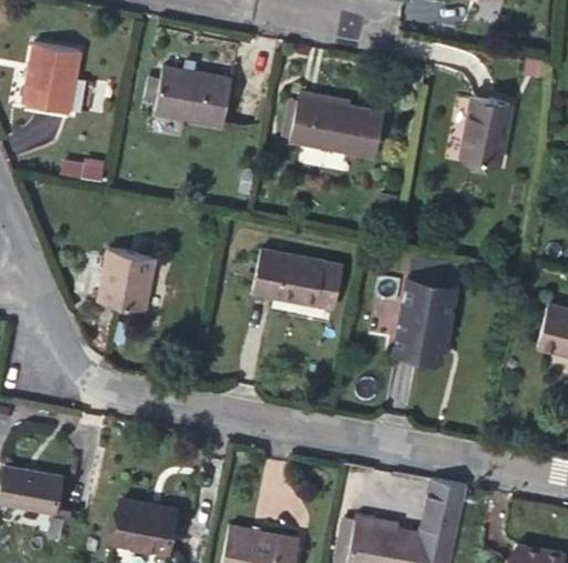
[(35,44),(23,106),(70,114),(81,53),(35,44)]
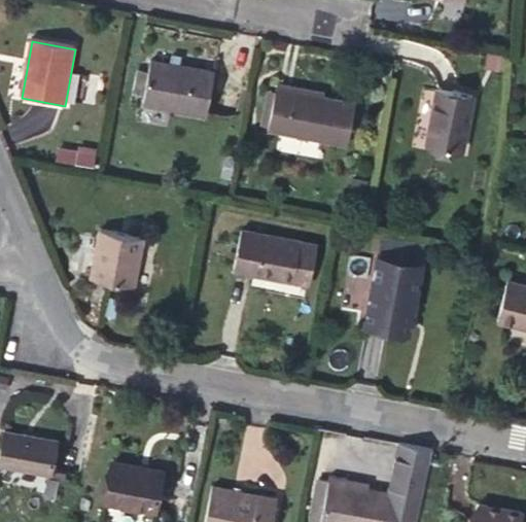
[(145,95),(144,106),(207,117),(215,75),(151,64),(151,66),(145,95)]
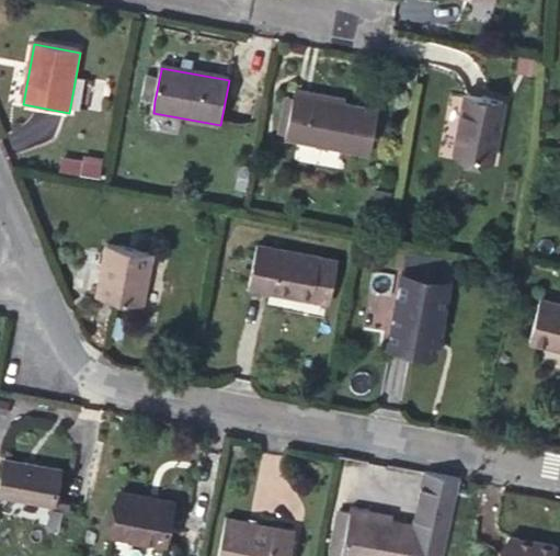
[(155,101),(161,70),(153,69),(151,79),(148,78),(145,99),(155,101)]
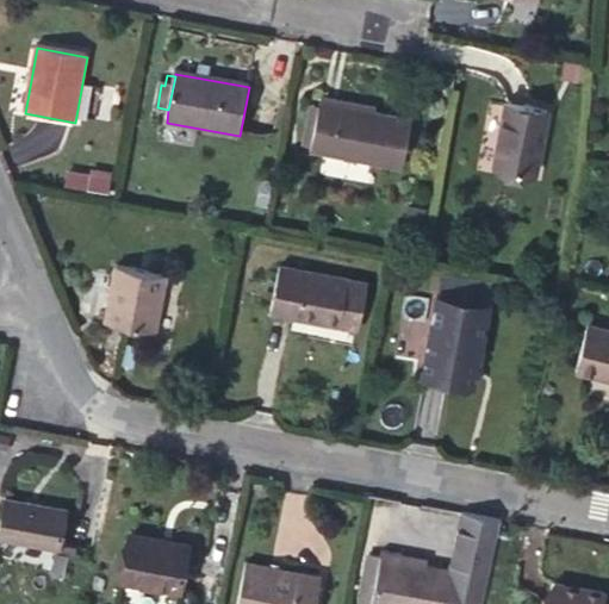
[(322,100),(321,106),(376,118),(377,112),(322,100)]
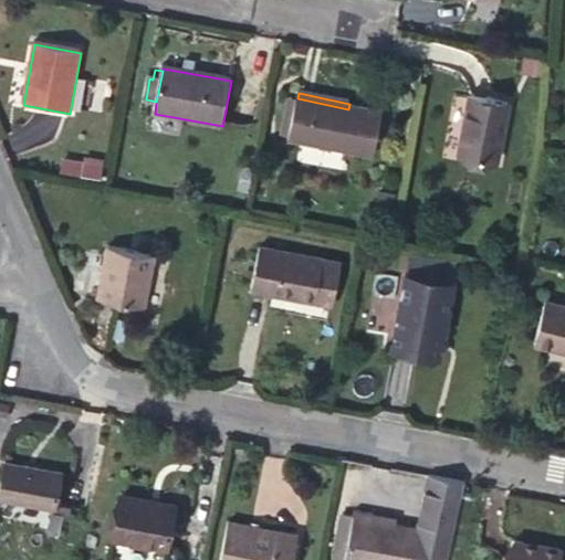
[(374,160),(383,115),(348,109),(297,98),(296,104),(290,138),(289,143),(374,160)]
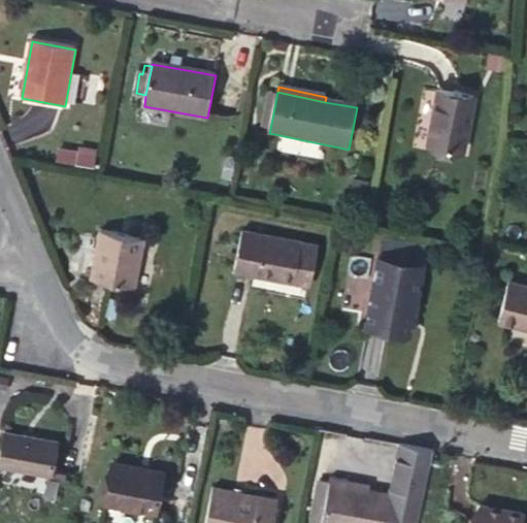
[(474,100),(439,93),(429,146),(464,153),(474,100)]
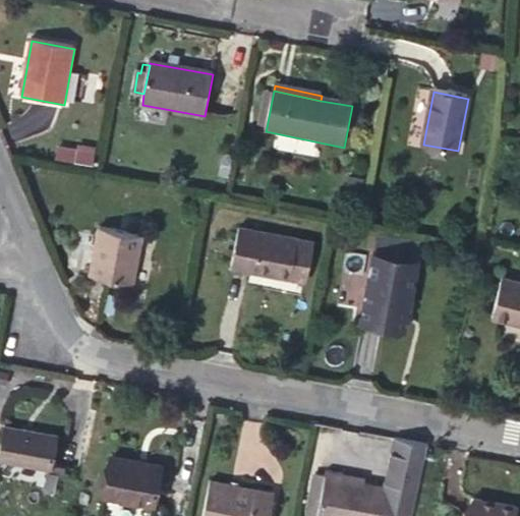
[(267,127),(273,96),(267,95),(261,126),(267,127)]
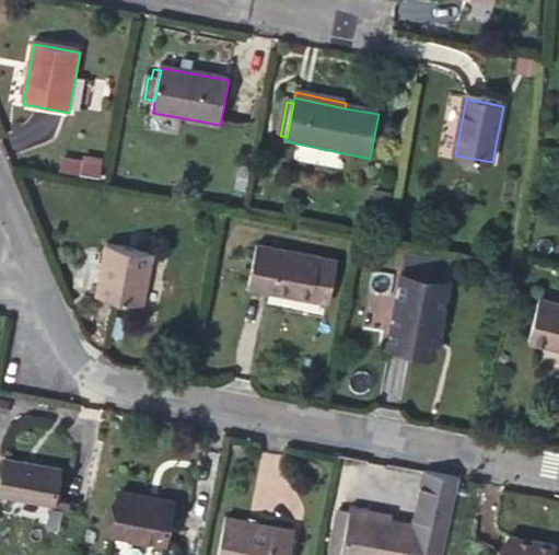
[(63,163),(61,173),(100,181),(102,170),(63,163)]
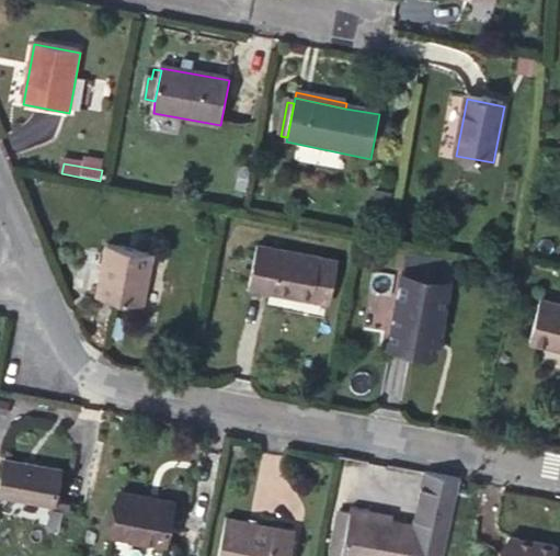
[(252,170),(243,168),(239,190),(247,192),(252,170)]
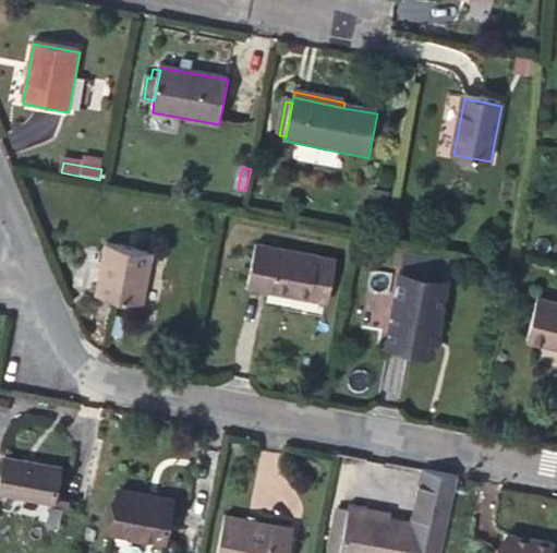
[(387,212),(390,196),(375,193),(372,209),(387,212)]
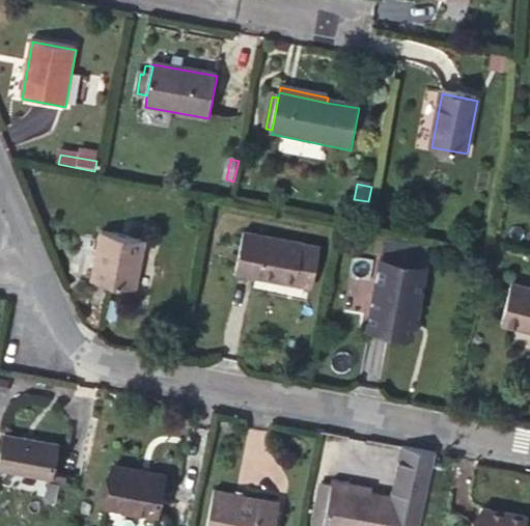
[(145,242),(102,233),(91,283),(136,292),(145,242)]
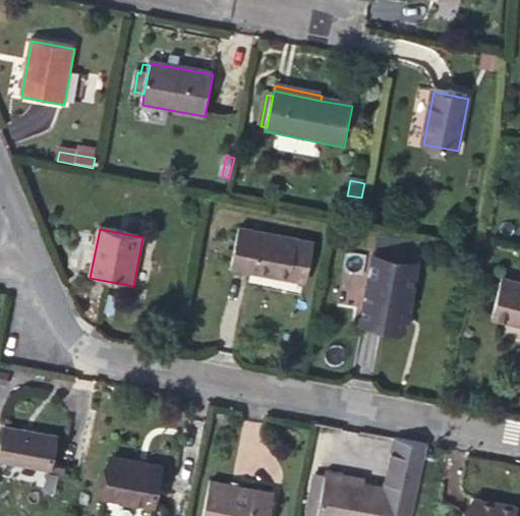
[(291,282),(300,242),(239,230),(231,271),(291,282)]
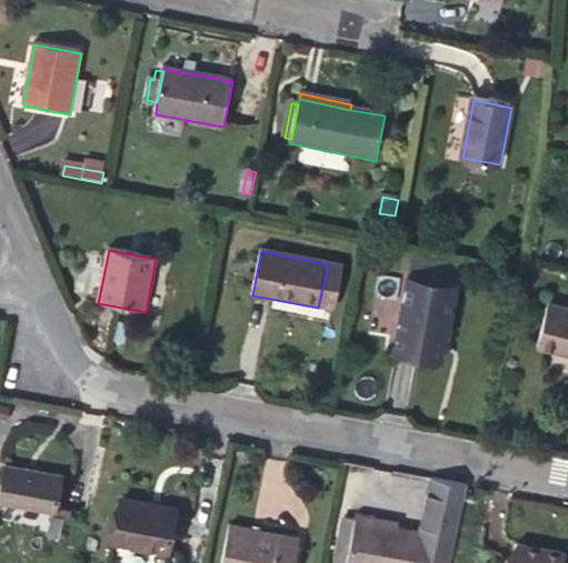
[(335,311),(344,268),(328,264),(318,308),(335,311)]
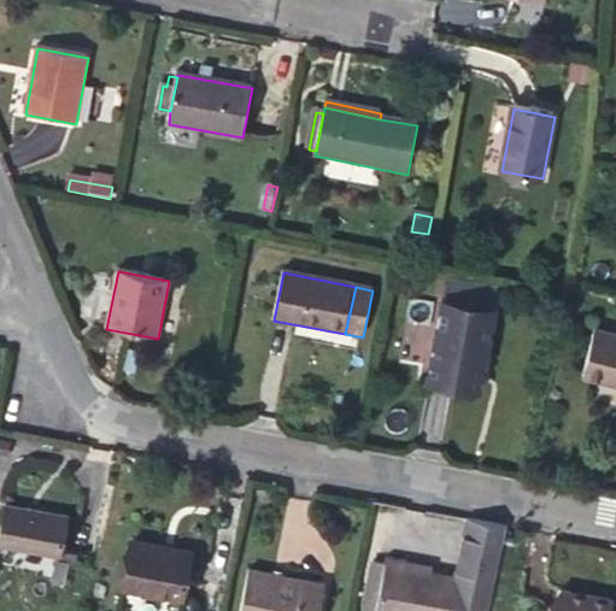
[(499,316),(439,307),(424,392),(482,404),(499,316)]
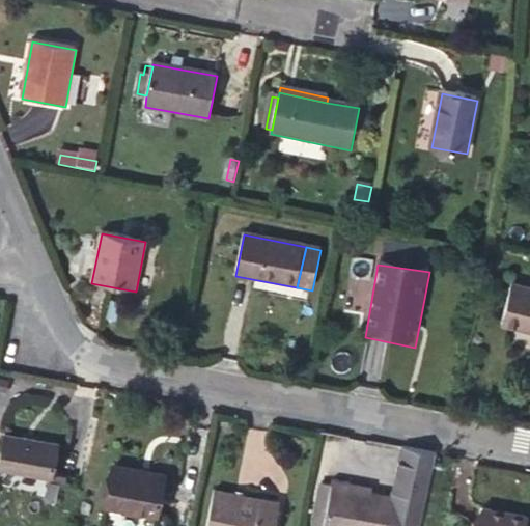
[(529,291),(512,286),(502,325),(529,332),(529,291)]
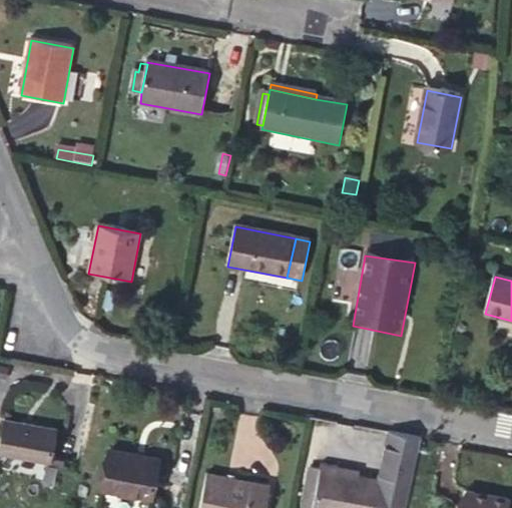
[(58,431),(5,421),(0,446),(0,455),(51,465),(58,431)]
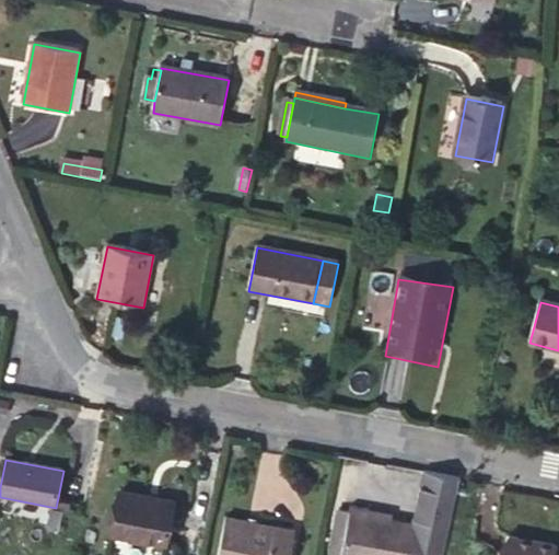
[(418,528),(412,554),(443,554),(462,481),(427,474),(414,527),(418,528)]
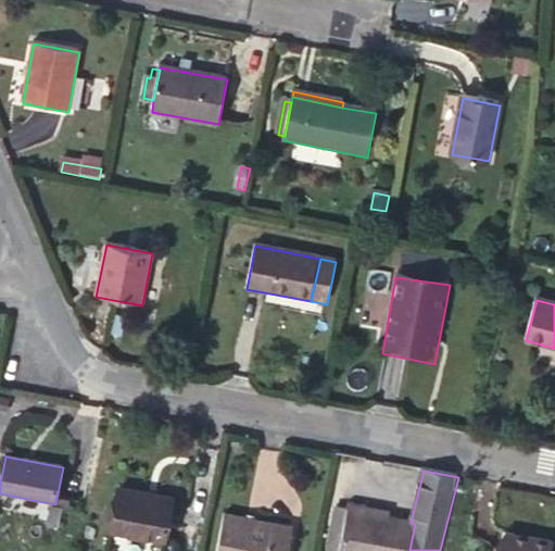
[(164,542),(173,501),(120,490),(112,533),(164,542)]
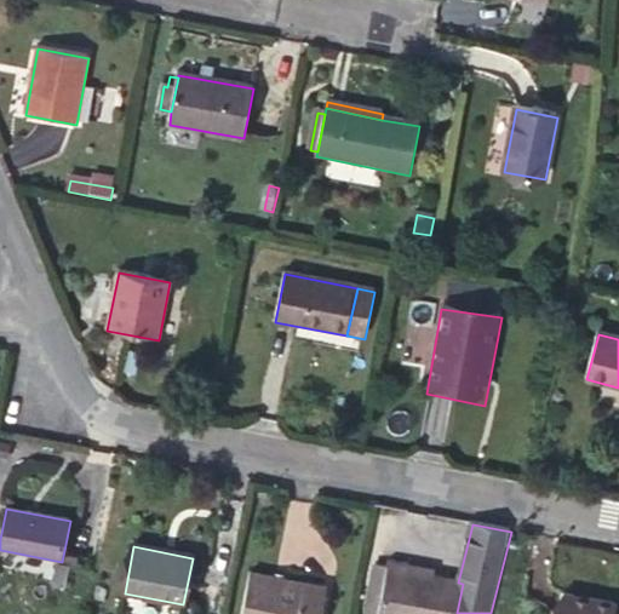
[(389,563),(388,568),(380,613),(457,613),(463,584),(408,573),(410,567),(389,563)]
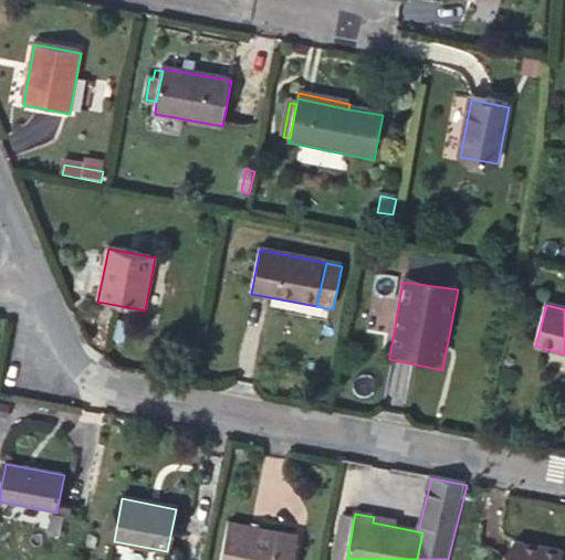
[(347,559),(354,518),(343,517),(336,559),(347,559)]
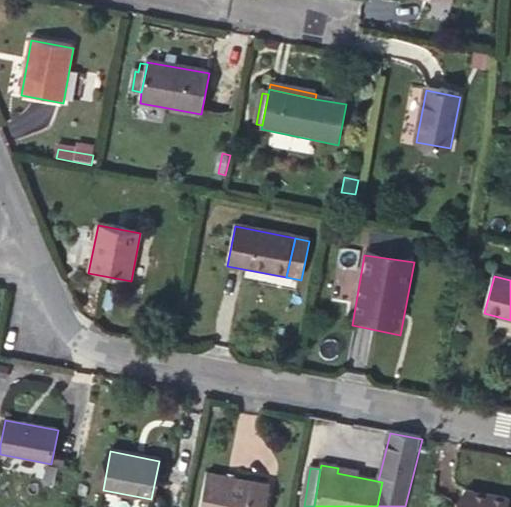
[(266,506),(270,488),(207,476),(200,506),(266,506)]
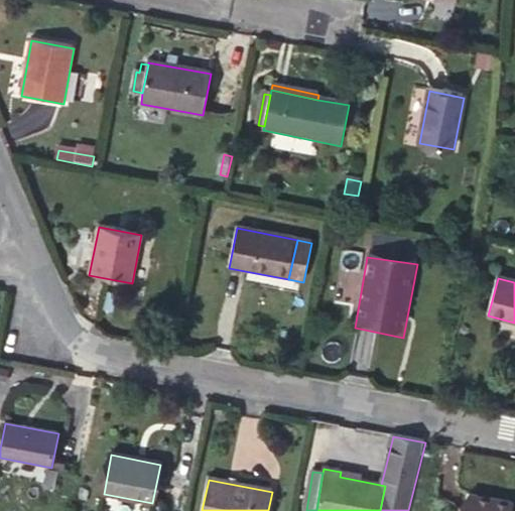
[(513,505),(471,496),(467,510),(512,510),(513,505)]
